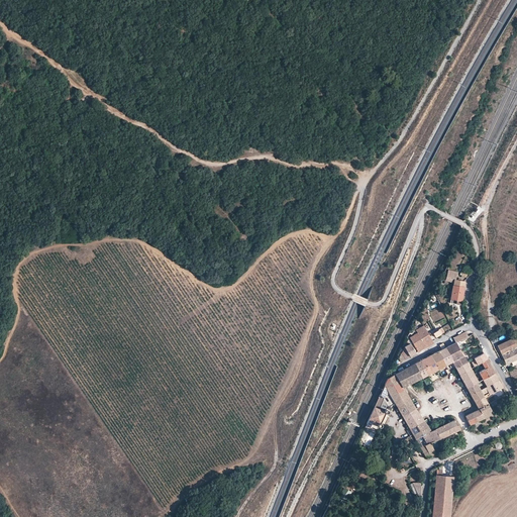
[(456,280),(457,273),(448,271),(445,283),(452,284),(454,280),(456,280)]
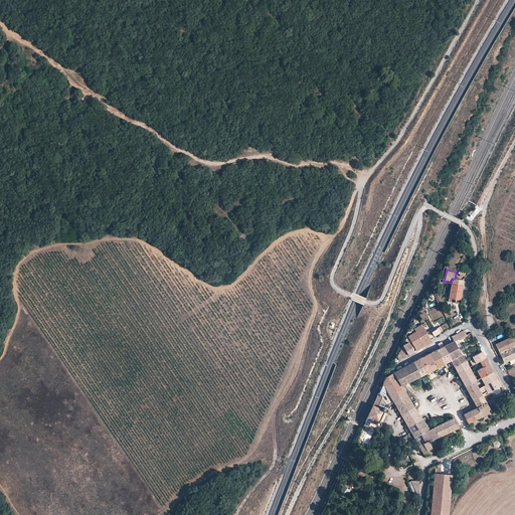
[(452,286),(451,286),(449,300),(457,301),(461,301),(463,287),(452,286)]
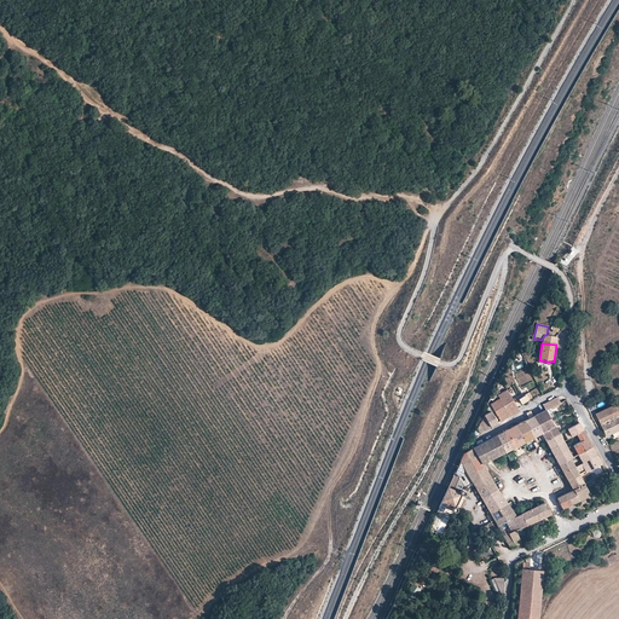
[(507,391),(497,397),(499,400),(508,418),(519,414),(518,410),(507,391)]
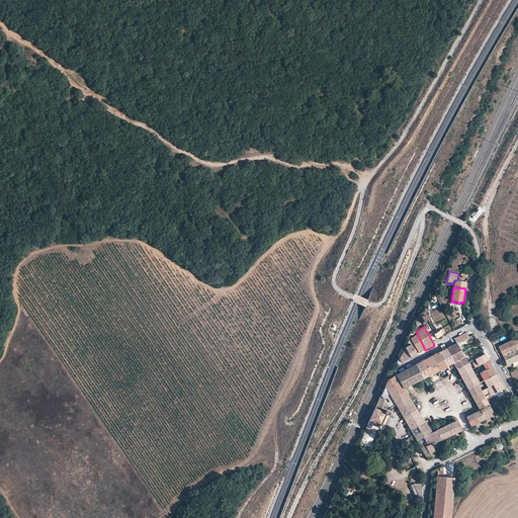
[(444,329),(434,335),(436,339),(447,333),(444,329)]
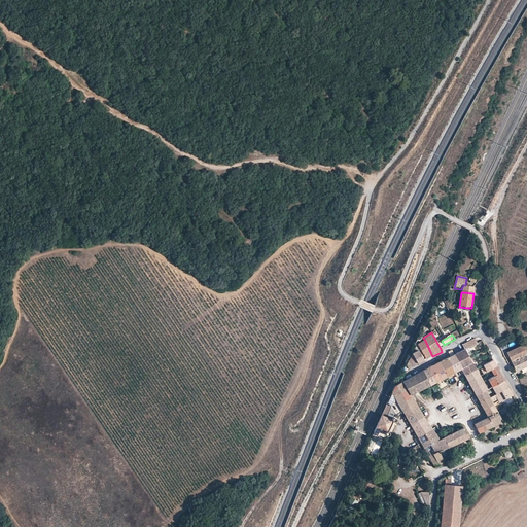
[(463,346),(464,350),(465,351),(478,344),(475,340),(463,346)]
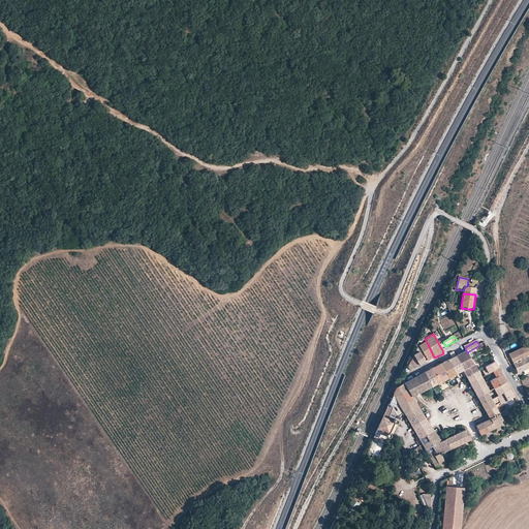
[(434,358),(427,342),(419,346),(427,362),(434,358)]
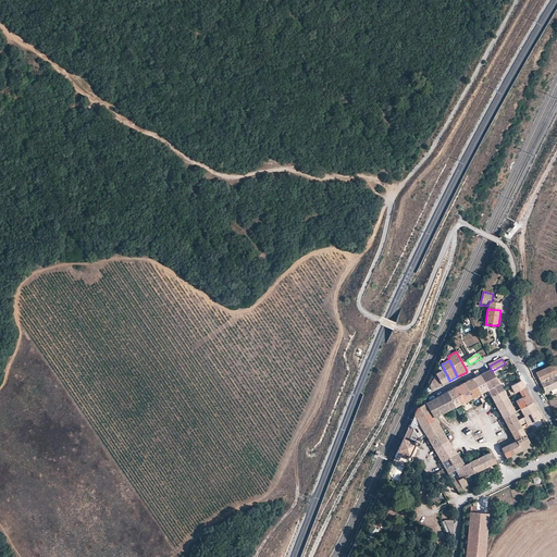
[(556,374),(552,364),(536,373),(545,393),(556,386),(556,374)]
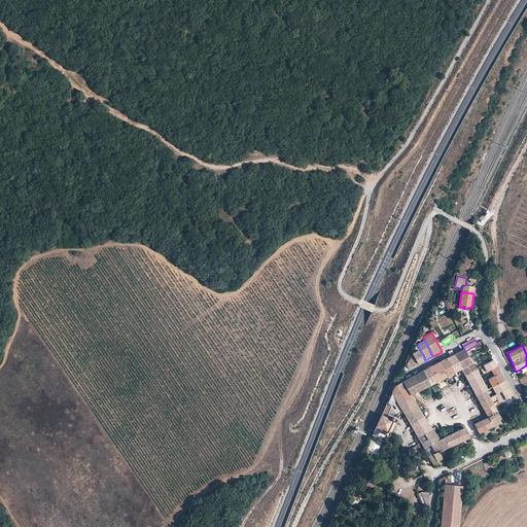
[(465,351),(464,350),(459,353),(454,355),(462,371),(463,374),(465,377),(477,371),(475,367),(465,351)]
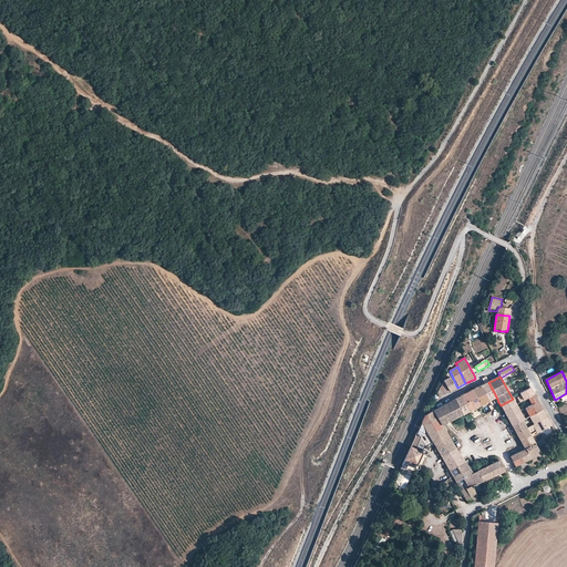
[(450,379),(442,382),(447,393),(452,391),(455,390),(450,379)]
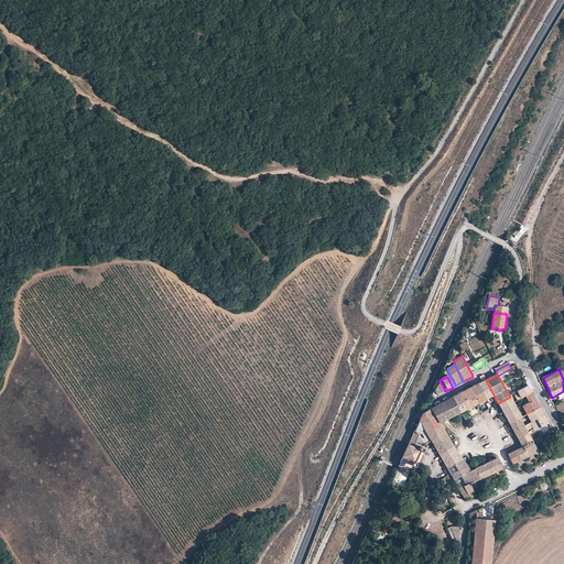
[(445,391),(440,380),(440,381),(434,391),(435,394),(437,397),(445,391)]
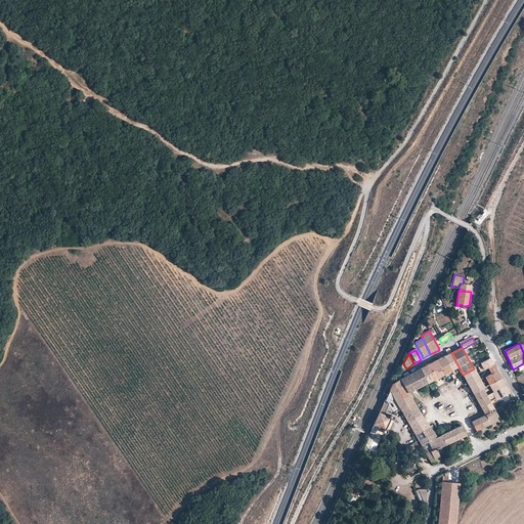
[(448,355),(444,357),(452,372),(456,369),(460,368),(451,353),(448,355)]
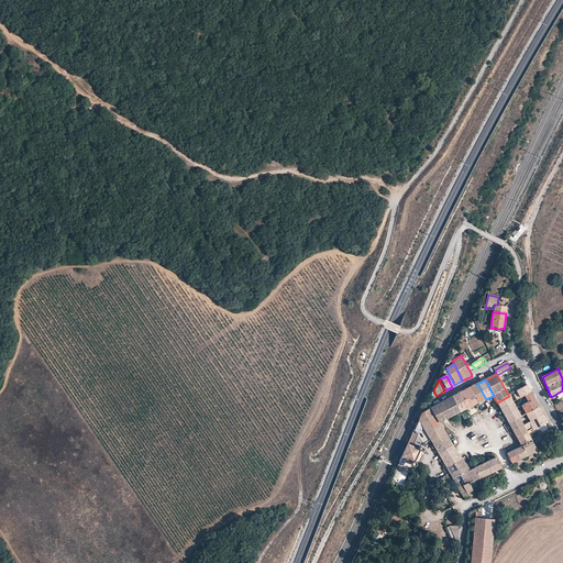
[(477,384),(470,388),(478,404),(483,401),(486,399),(477,384)]
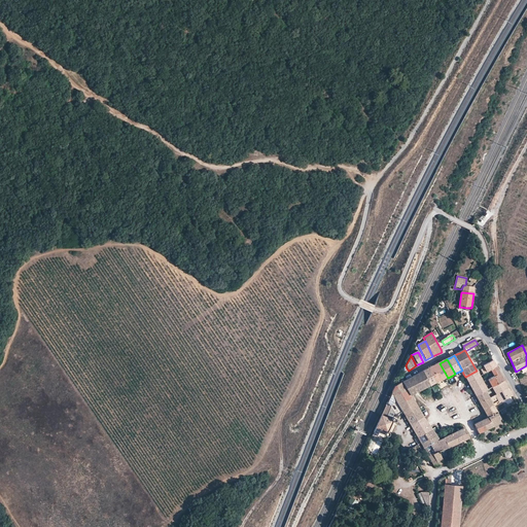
[(483,367),(488,365),(486,361),(475,367),(477,371),(483,367)]
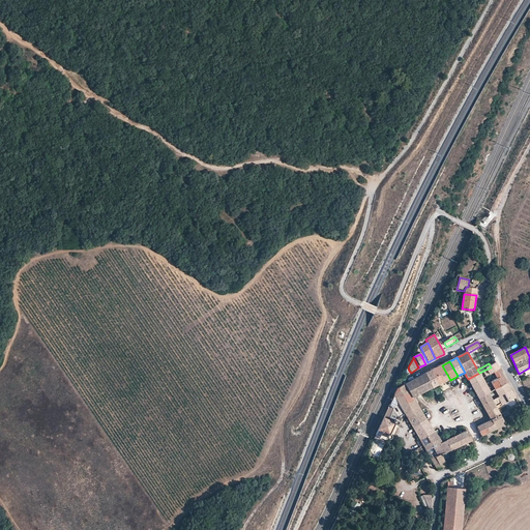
[(483,373),(487,378),(491,376),(500,371),(499,367),(497,364),(491,367),(486,370),(487,371),(483,373)]
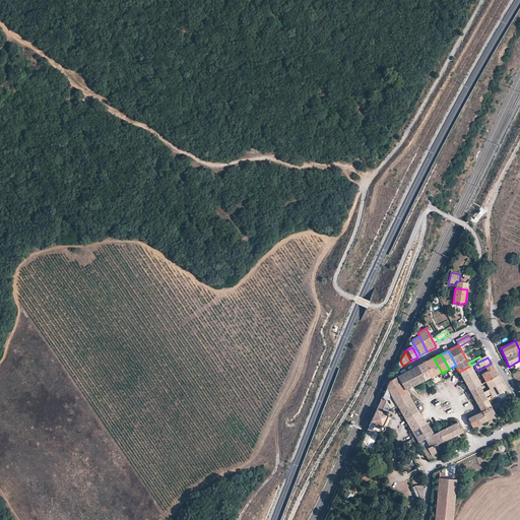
[(429,362),(423,365),(432,378),(442,373),(434,359),(429,362)]
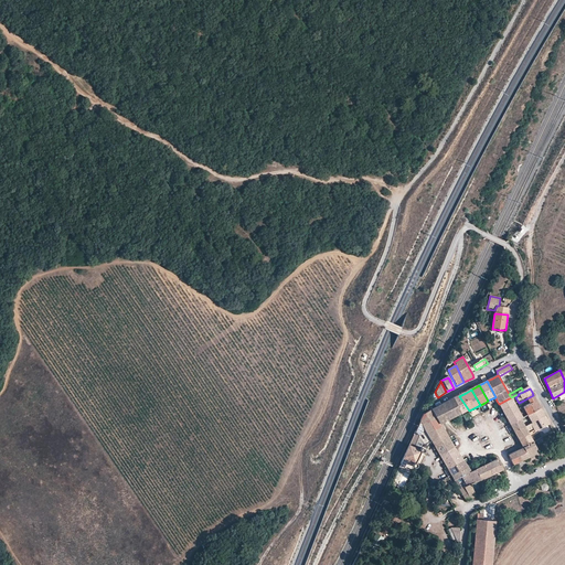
[(541,409),(537,402),(533,395),(523,401),(526,408),(523,409),(526,417),(528,417),(541,409)]
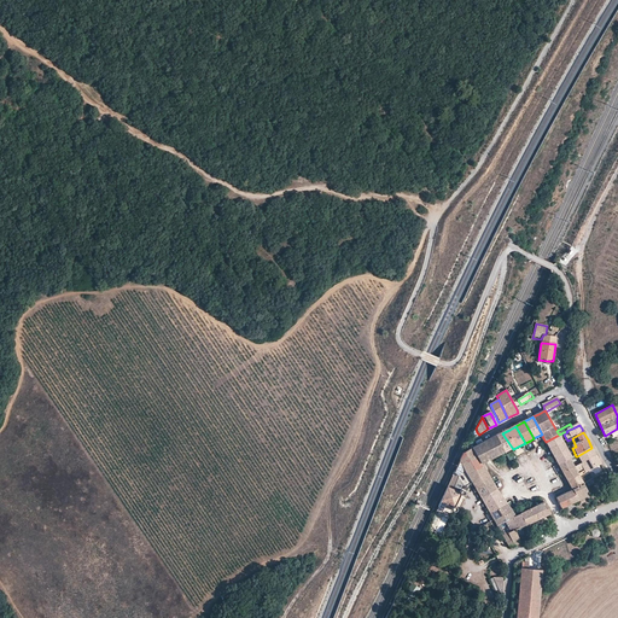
[(502,433),(495,437),(505,454),(509,452),(512,450),(513,449),(502,433)]
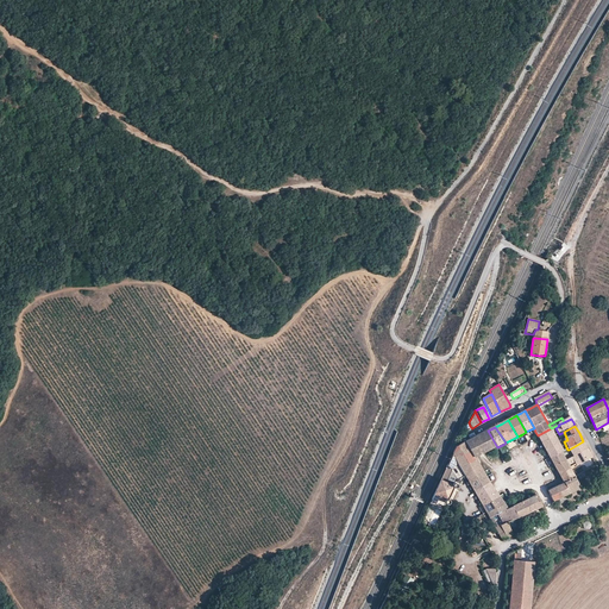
[(554,437),(551,428),(538,435),(540,439),(542,444),(554,437)]
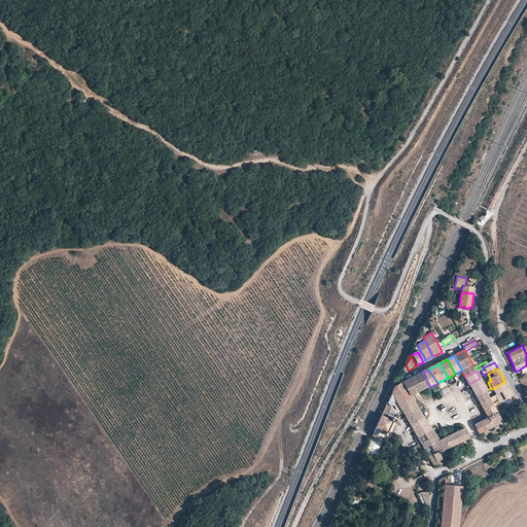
[(422,373),(402,383),(411,397),(421,392),(430,387),(422,373)]
